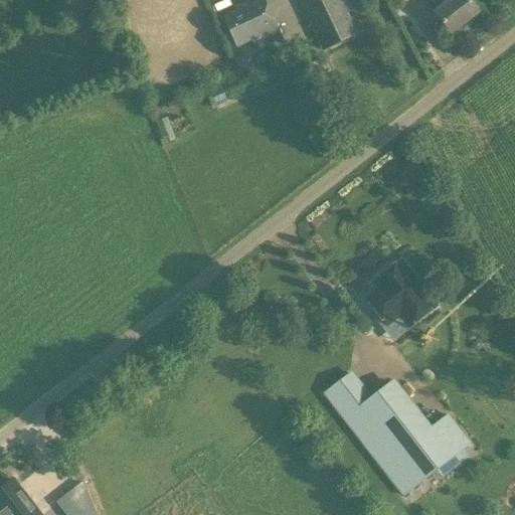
[(263,0),(258,0),(222,17),(235,47),(250,40),(255,50),(281,38),(263,0)]
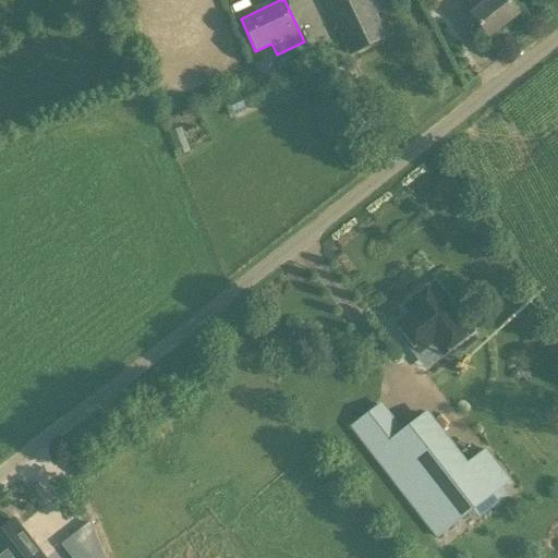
[(368,0),(322,0),(348,56),(387,38),(368,0)]
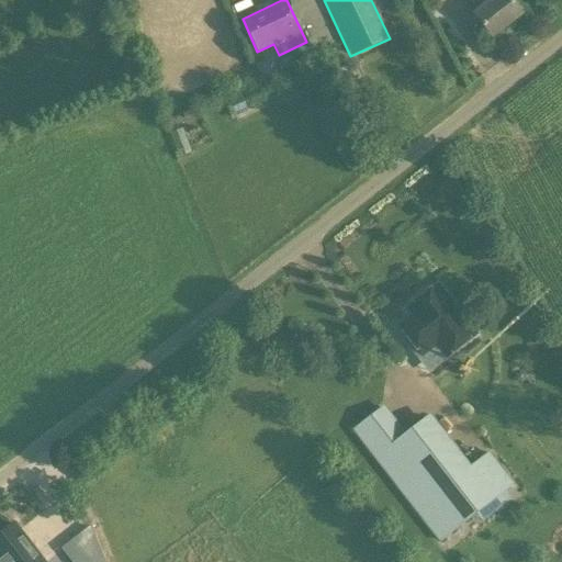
[(468,0),(476,10),(473,13),(493,36),(521,14),(509,0),(468,0)]
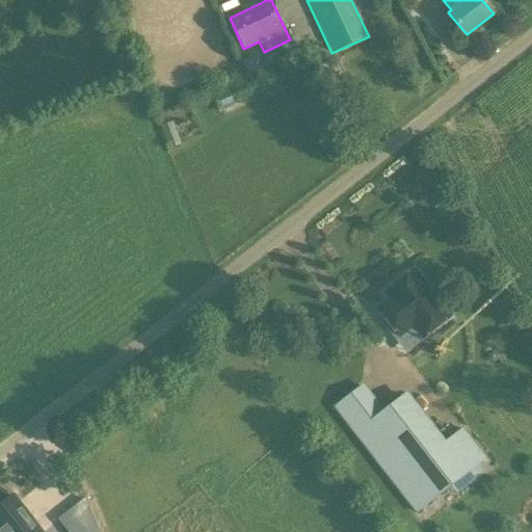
[(432,297),(411,270),(409,271),(405,271),(398,276),(397,281),(384,291),(390,298),(375,309),(379,314),(376,316),(382,323),(388,330),(390,328),(398,339),(413,328),(418,335),(448,313),(434,295),(432,297)]
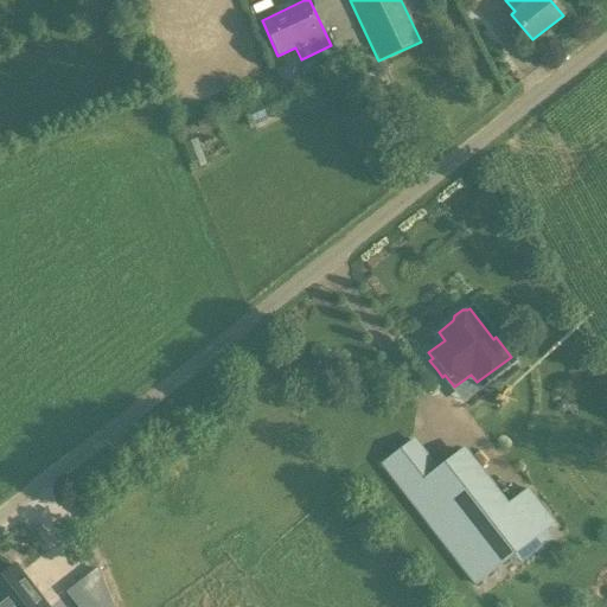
[(413,441),(382,465),(474,586),(554,524),(528,491),(505,509),(461,452),(436,471),(413,441)]
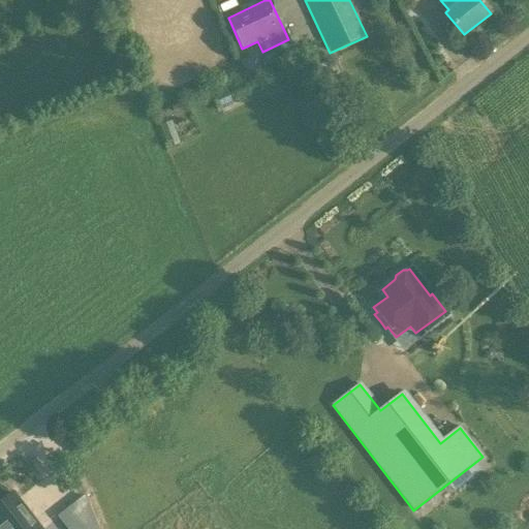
[(100,528),(86,492),(57,515),(68,528),(100,528)]
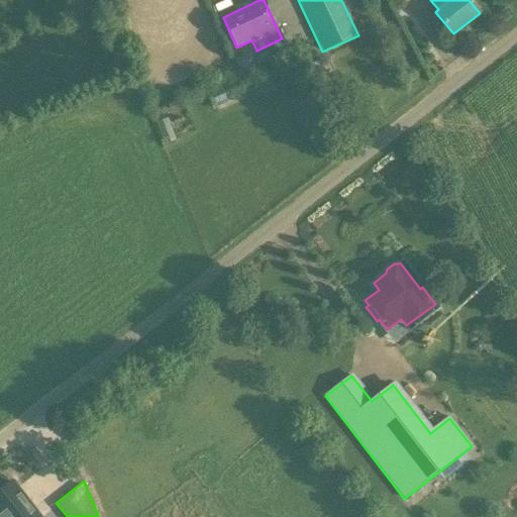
[(0,493),(0,515),(1,516),(39,516),(14,483),(0,493)]
